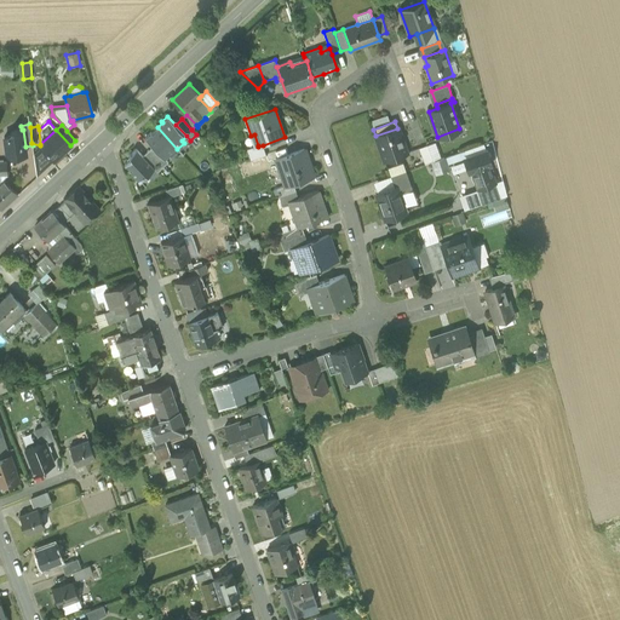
[(171,155),(177,149),(158,127),(151,132),(150,132),(144,137),(153,147),(164,158),(168,153),(171,155)]
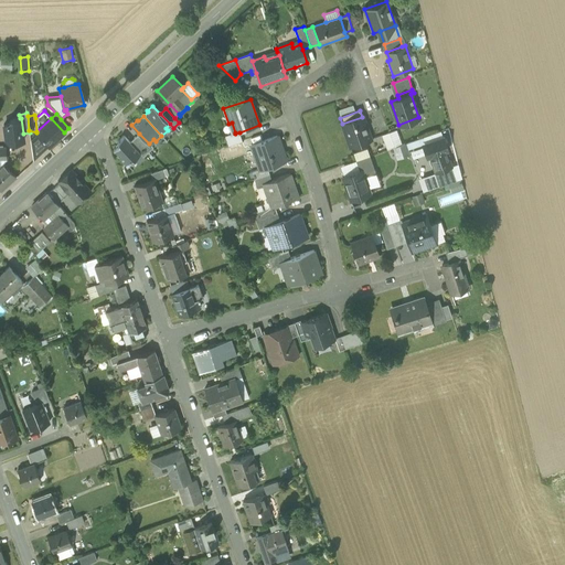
[(359,140),(360,144),(371,140),(363,117),(362,117),(342,124),(341,124),(349,144),(359,140)]
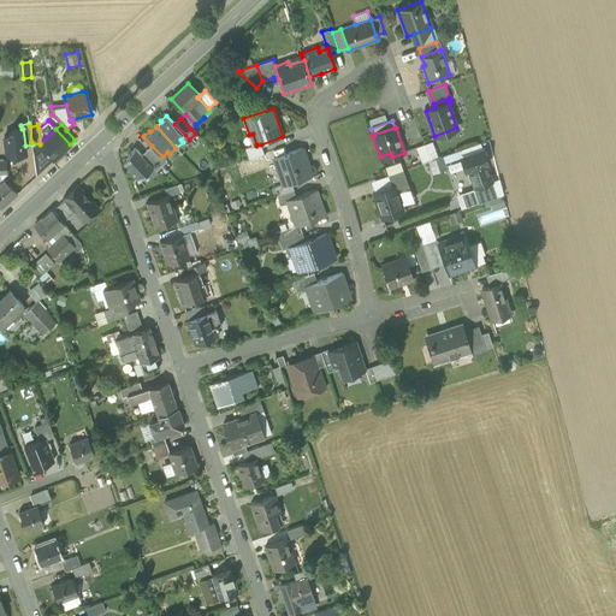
[(27,153),(25,146),(23,129),(22,129),(13,130),(9,136),(9,135),(7,135),(7,136),(4,136),(6,152),(11,155),(27,153)]
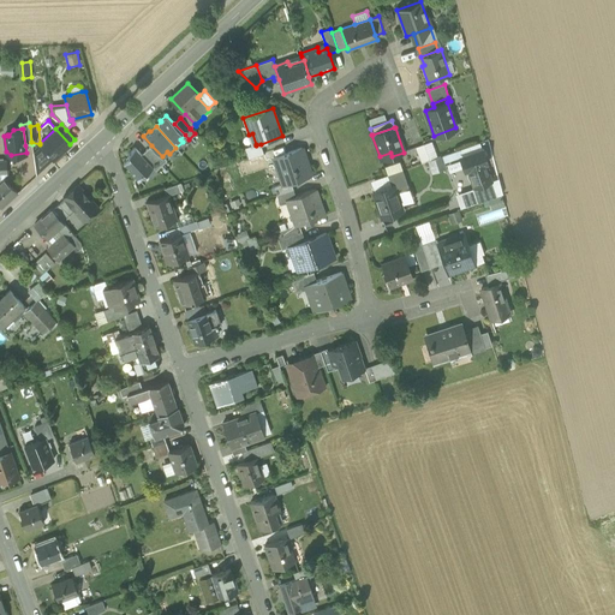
[(40,144),(42,145),(54,159),(70,144),(55,129),(40,143),(40,144)]
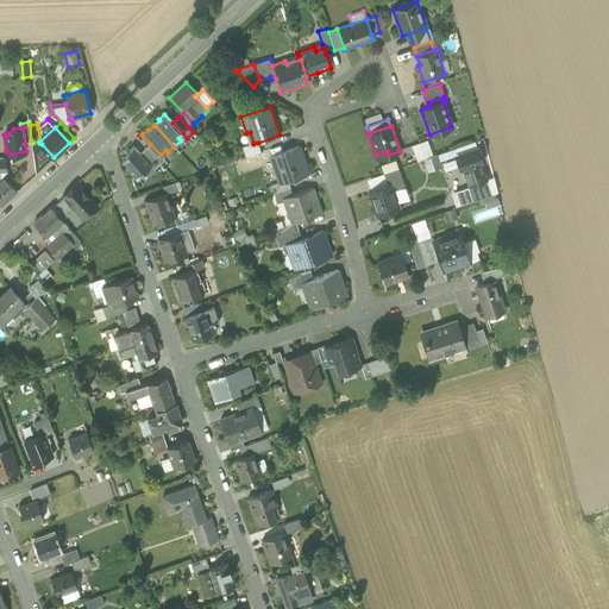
[(427,140),(420,143),(425,158),(433,156),(427,140)]
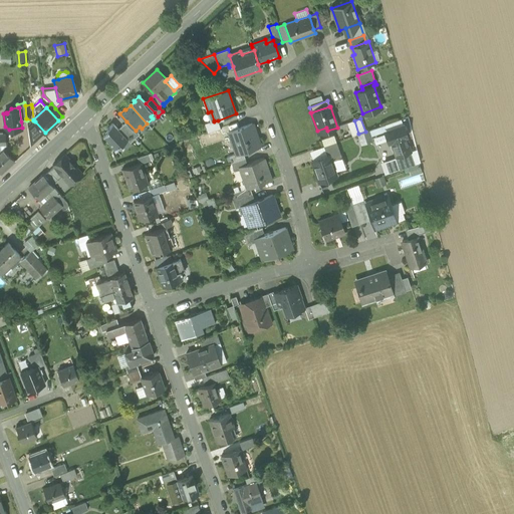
[(386,132),(403,124),(401,119),(369,131),(371,137),(386,132)]
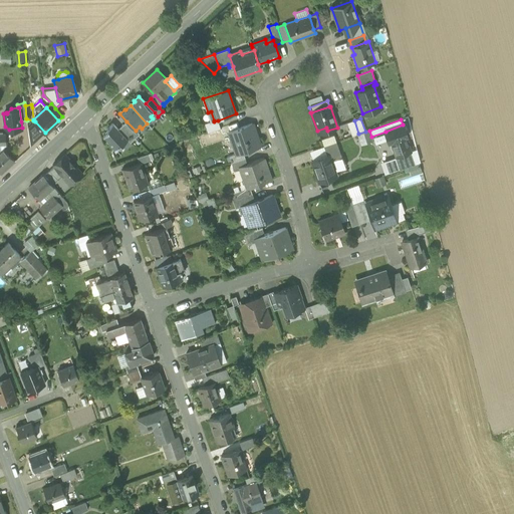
[(205,123),(208,133),(220,129),(218,120),(214,121),(214,120),(211,121),(205,123)]
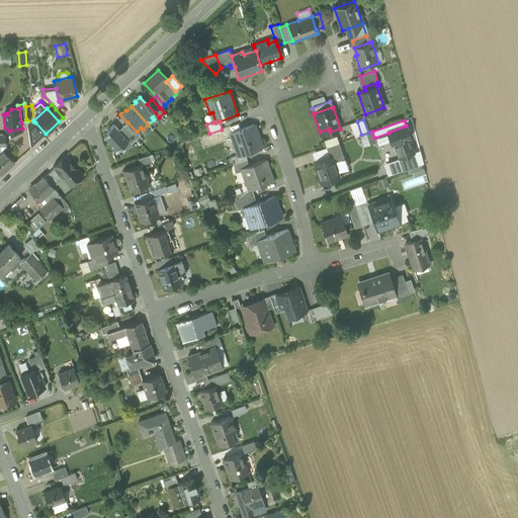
[(350,123),(355,138),(360,136),(361,135),(357,121),(350,123)]
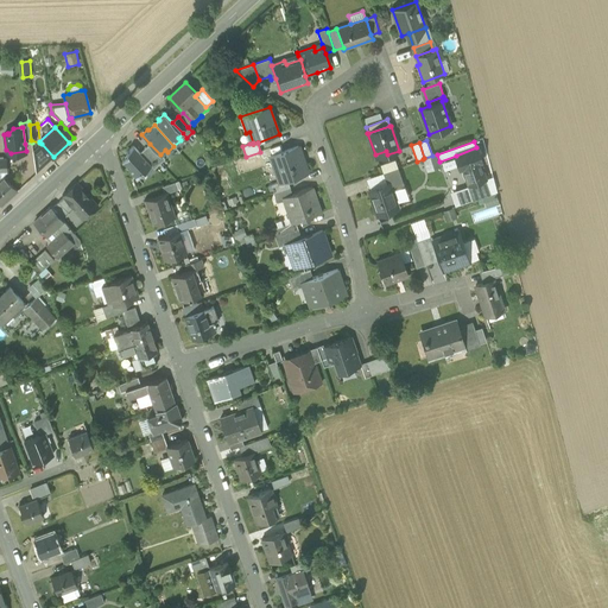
[(54,157),(42,144),(33,152),(36,173),(54,157)]
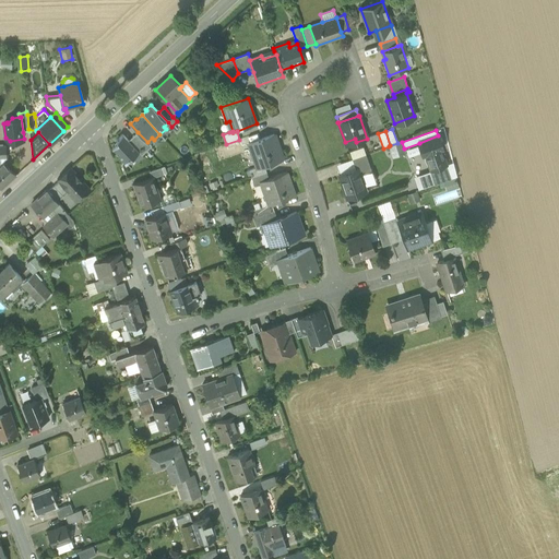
[(147,142),(138,132),(133,137),(146,151),(151,146),(147,142)]
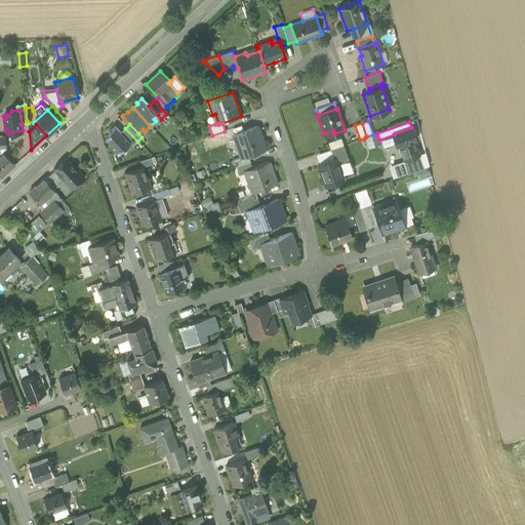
[(130,143),(120,132),(115,126),(109,132),(111,134),(105,139),(117,153),(123,147),(124,149),(130,143)]
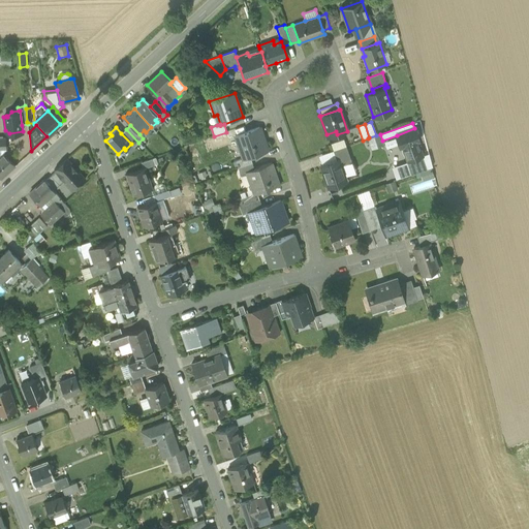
[(247,157),(248,158),(250,157),(268,151),(259,127),(235,136),(239,146),(243,144),(247,157)]
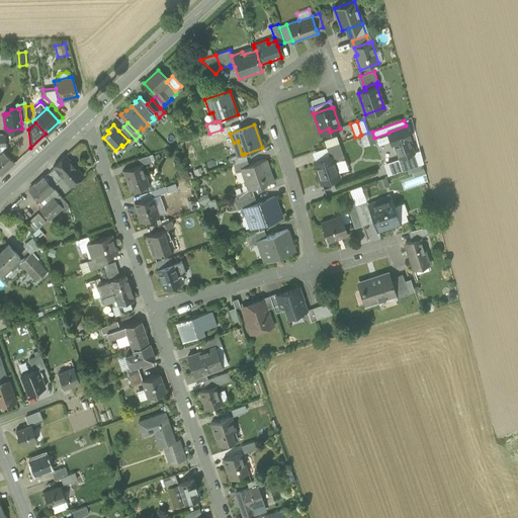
[(399,157),(399,158),(413,153),(414,153),(409,138),(410,138),(406,125),(389,133),(389,136),(390,140),(392,143),(393,144),(394,143),(395,147),(396,150),(397,153),(398,154),(399,157)]
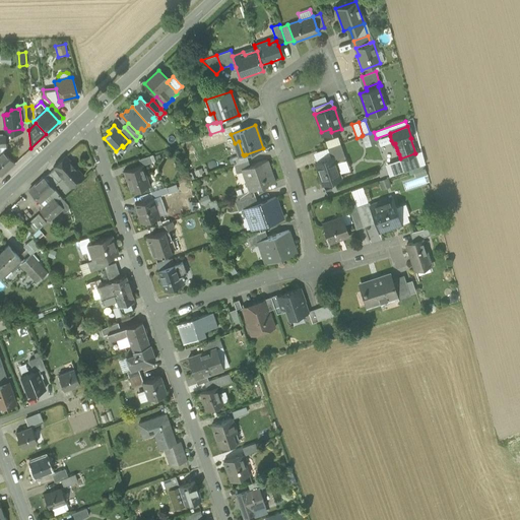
[(136,140),(124,127),(119,131),(129,141),(132,144),(136,140)]
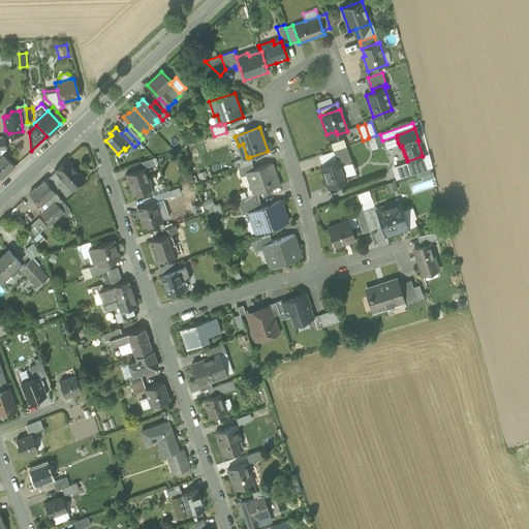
[(382,146),(378,134),(376,135),(369,137),(368,138),(371,150),(382,146)]
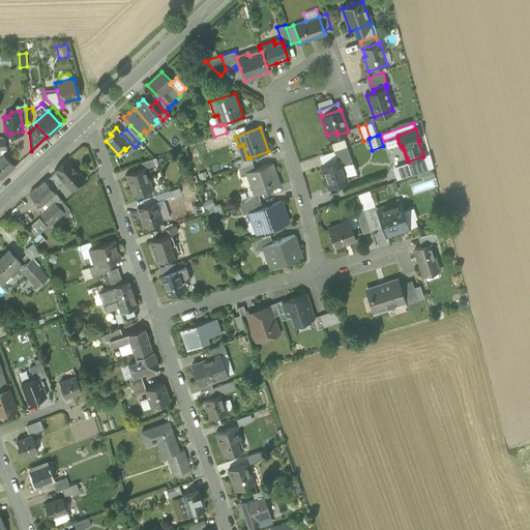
[(334,151),(347,146),(344,140),(331,144),(334,151)]
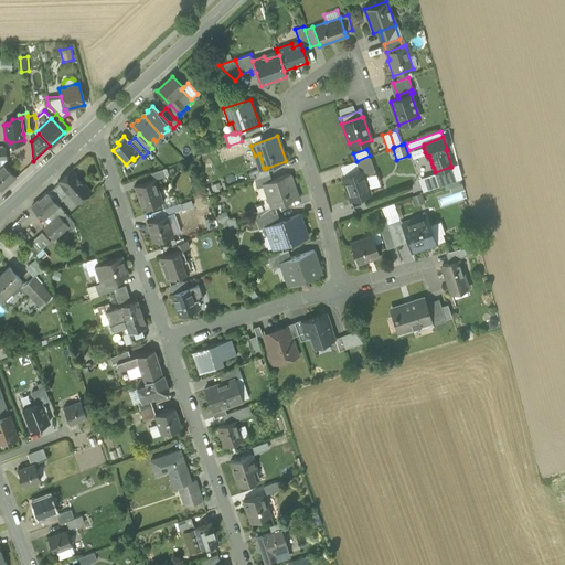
[(144,157),(140,153),(134,160),(138,164),(145,159),(144,157)]
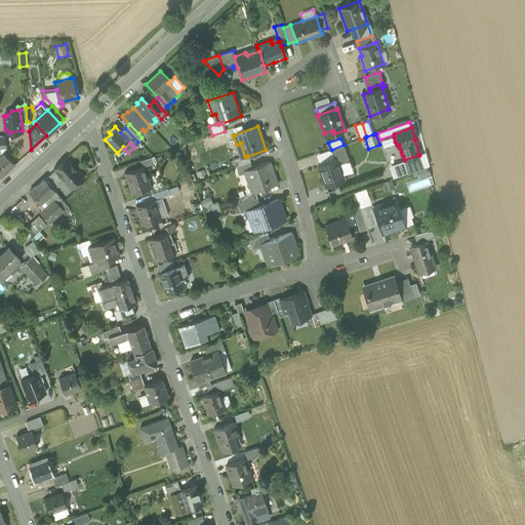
[(237,145),(241,157),(245,156),(241,143),(237,145)]
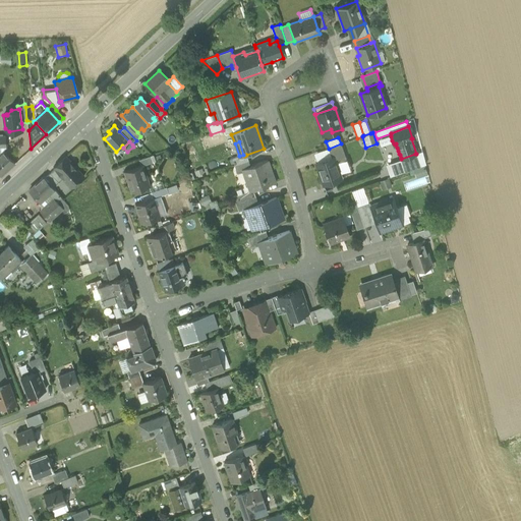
[(328,149),(330,155),(343,151),(341,143),(329,149),(328,149)]
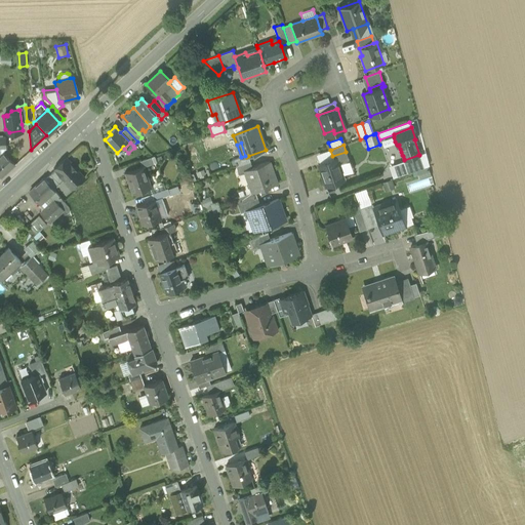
[(334,159),(332,156),(330,150),(316,155),(320,164),(334,159)]
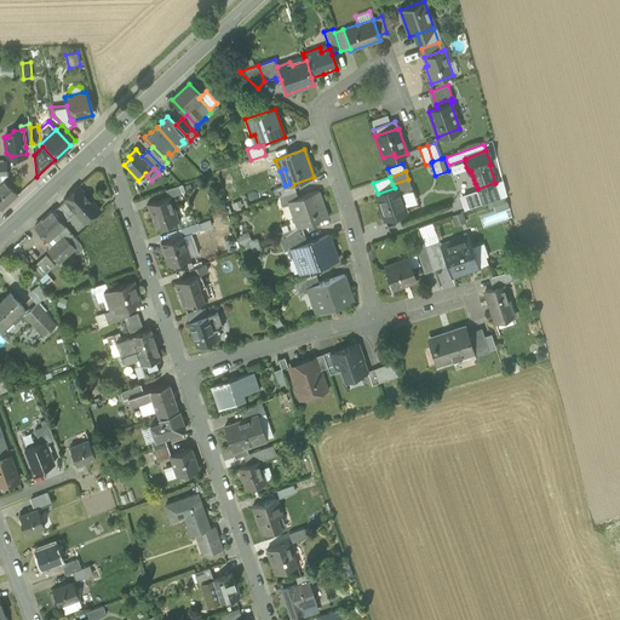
[(397,188),(400,195),(412,190),(408,179),(392,184),(395,188),(397,188)]
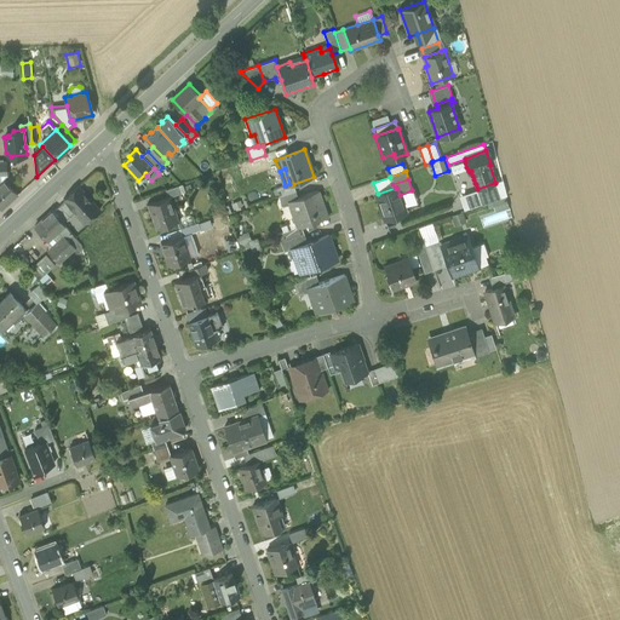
[(4,181),(0,184),(0,207),(1,208),(17,194),(4,181)]
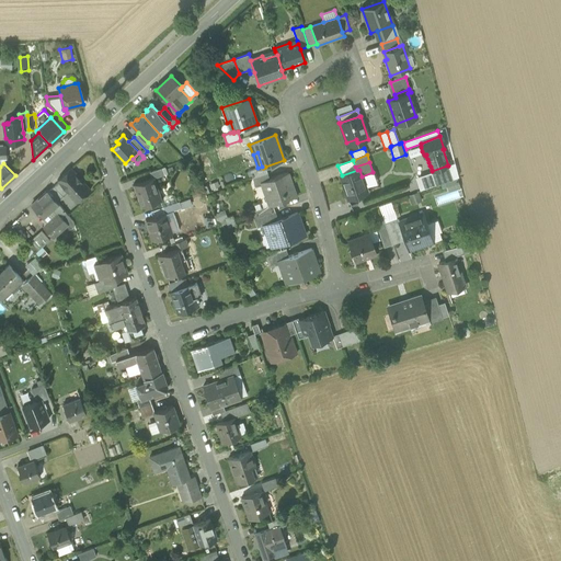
[(448,165),(447,165),(453,180),(457,178),(458,178),(455,163),(448,165)]
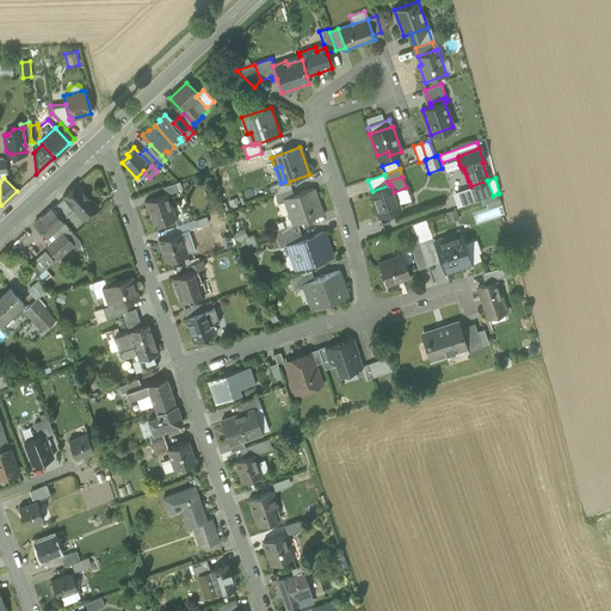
[(469,187),(474,202),(485,198),(493,196),(487,180),(470,186),(470,185),(469,186),(469,187)]
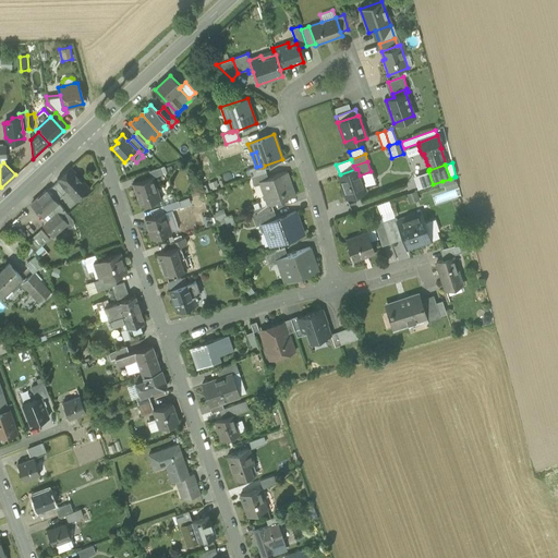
[(249,170),(252,177),(266,171),(264,166),(262,167),(261,166),(256,167),(249,170)]
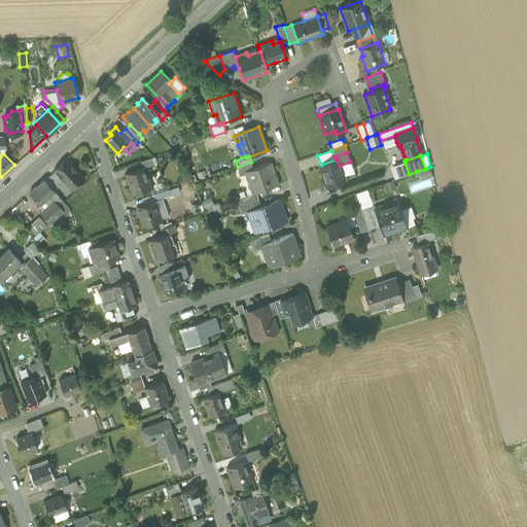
[(140,162),(142,168),(145,167),(145,168),(154,165),(151,157),(140,162)]
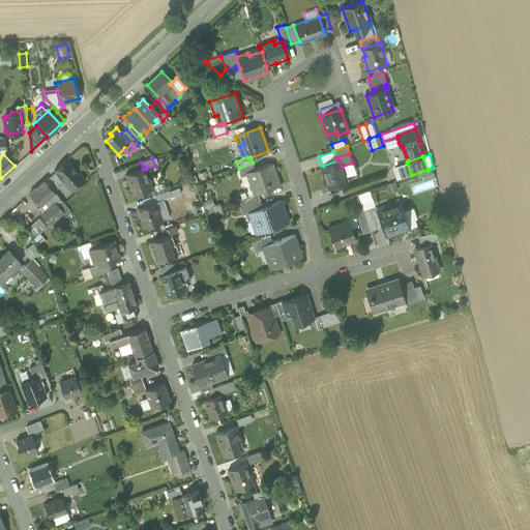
[(55,171),(56,172),(64,181),(65,182),(65,183),(72,192),(85,180),(66,159),(55,171)]
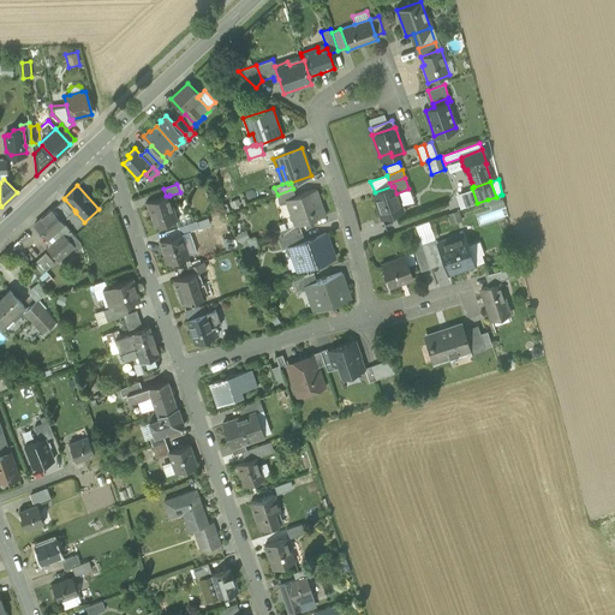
[(402,210),(400,206),(396,193),(394,186),(392,186),(375,192),(372,193),(378,207),(377,207),(381,219),(402,210)]
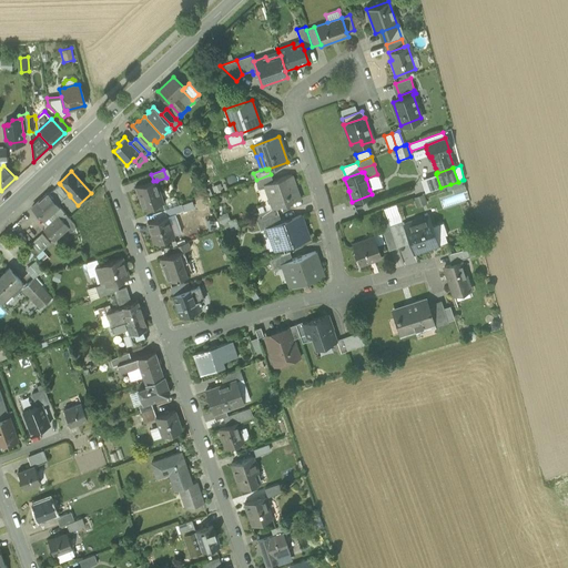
[(273,181),(271,174),(256,180),(259,188),(265,185),(265,184),(273,181)]
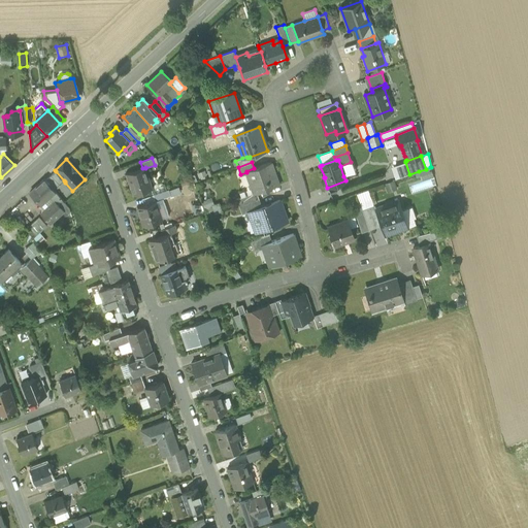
[(355,172),(351,162),(340,166),(343,176),(355,172)]
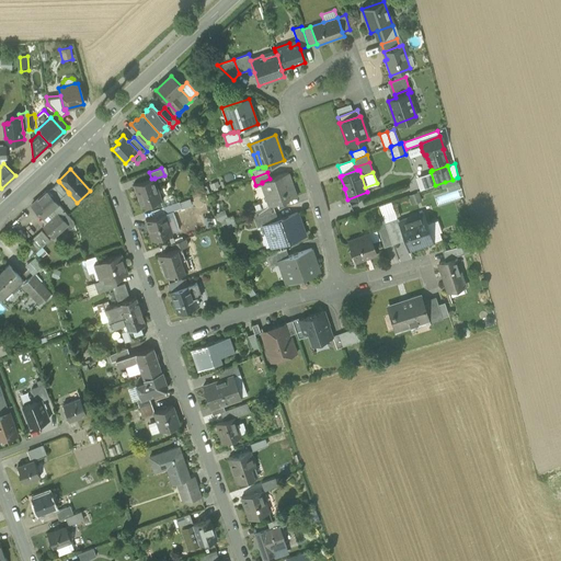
[(420,191),(435,185),(431,172),(415,178),(420,191)]
